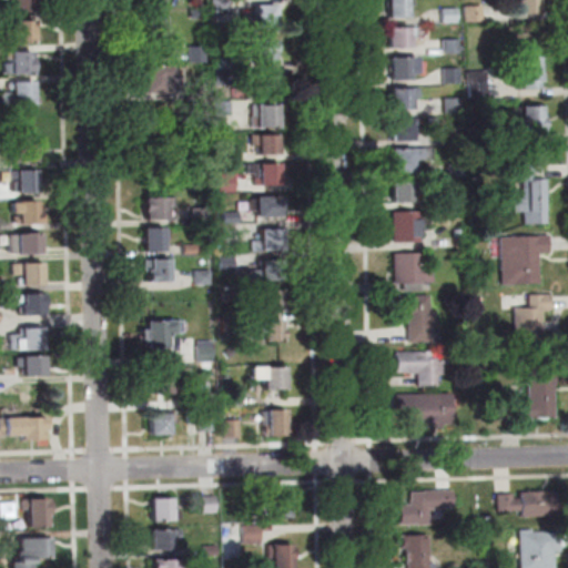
[(34,0),(34,13),(8,14),(8,4),(14,4),(13,0),(34,0)]
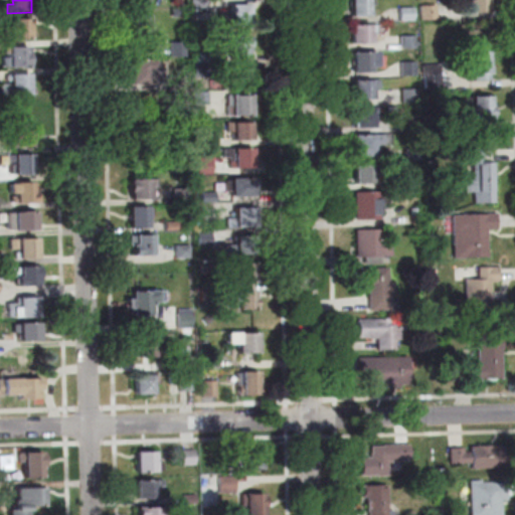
[(131,0),(148,0),(148,9),(131,9),(131,0)]
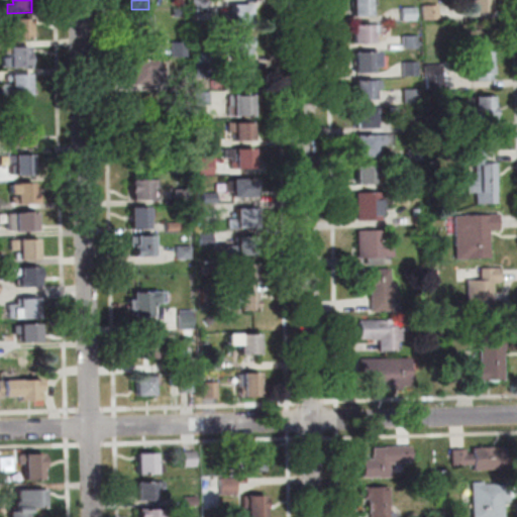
[(195,0),(211,0),(211,13),(195,14),(195,0)]
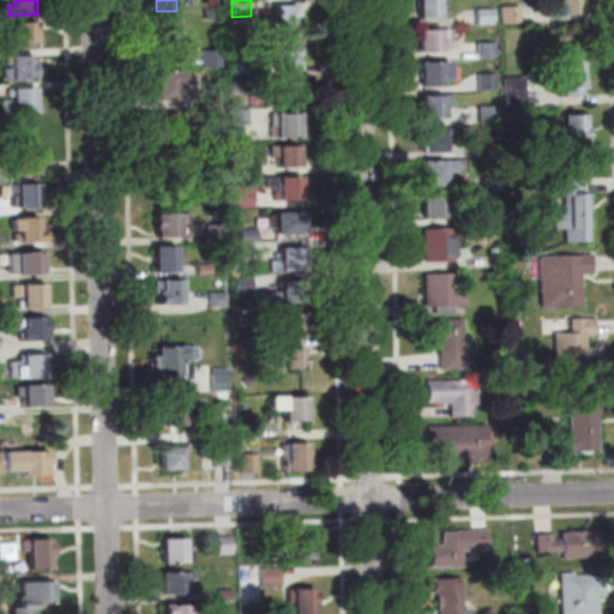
[(449,0),(449,7),(443,8),(444,20),(421,22),(421,0),(449,0)]
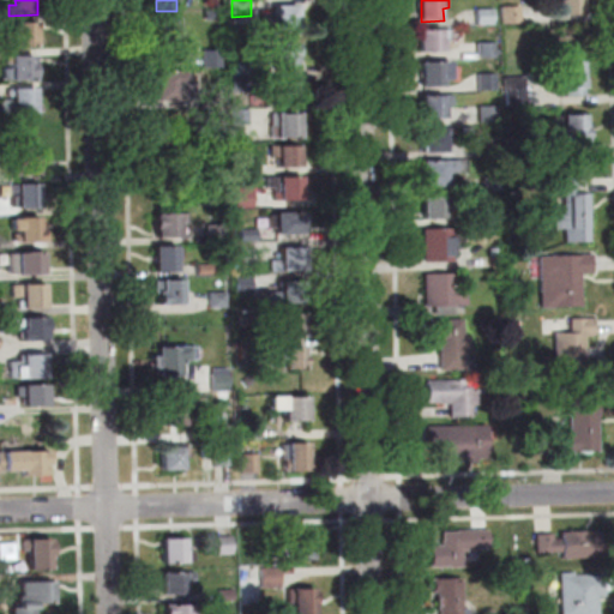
[(551,0),(584,0),(584,17),(561,18),(560,7),(552,8),(551,0)]
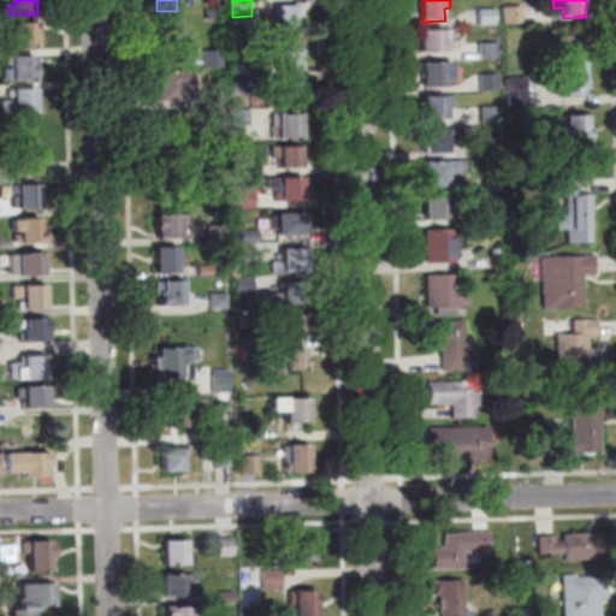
[(279,7),(301,6),(301,30),(279,30),(279,28),(272,28),(272,19),(279,18),(279,7)]
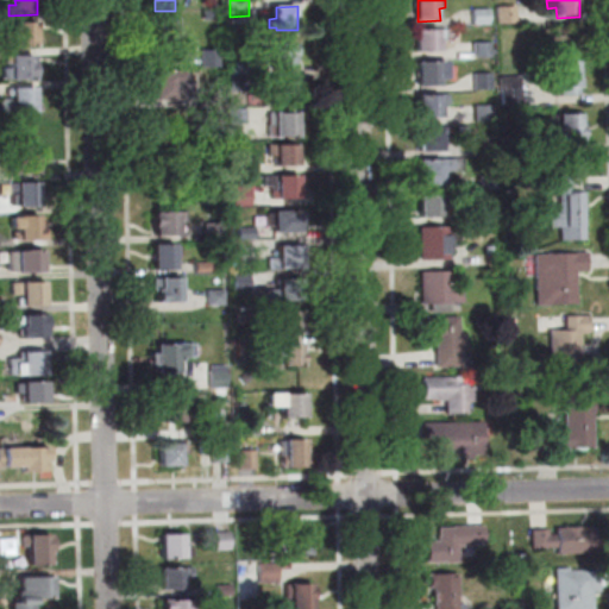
[(518,24),(500,25),(498,8),(518,8),(518,24)]
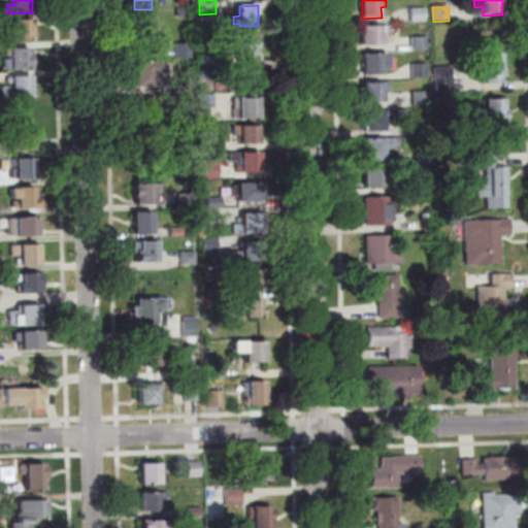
[(426,22),(411,23),(411,9),(426,8),(426,22)]
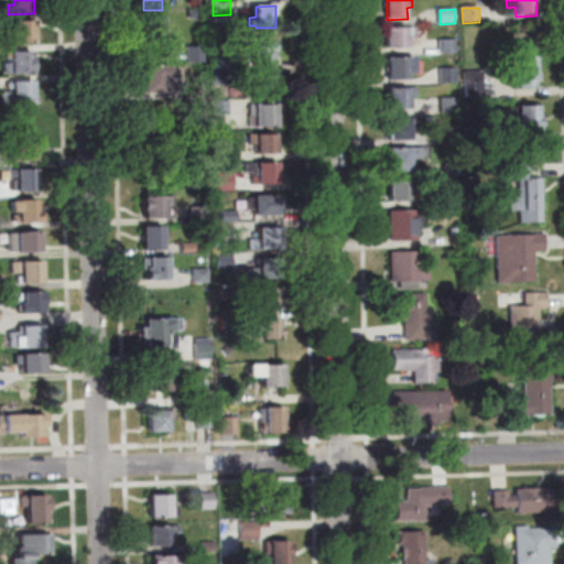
[(203,19),(190,19),(190,11),(203,10),(203,19)]
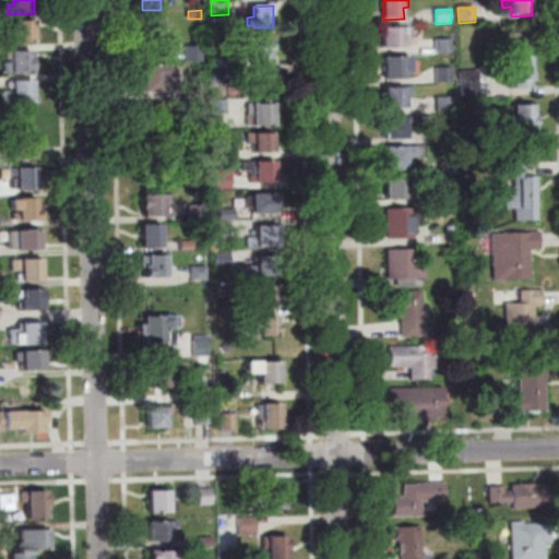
[(12,45),(12,43),(7,43),(7,34),(12,34),(12,23),(34,22),(35,44),(12,45)]
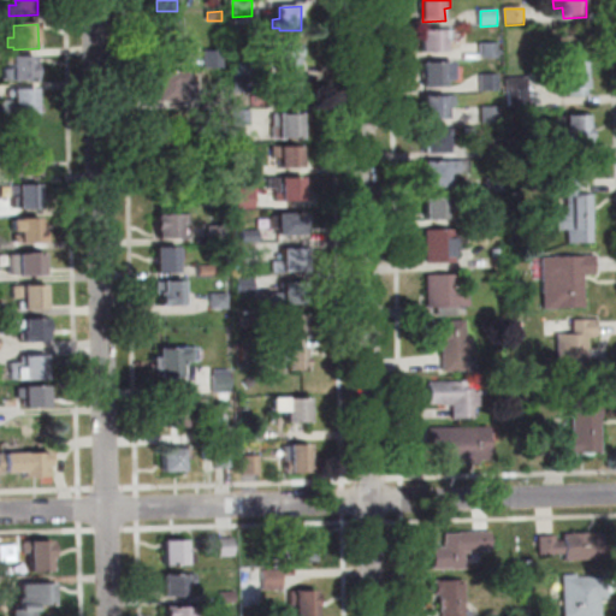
[(422,33),(452,31),(454,42),(450,42),(450,54),(424,54),(422,33)]
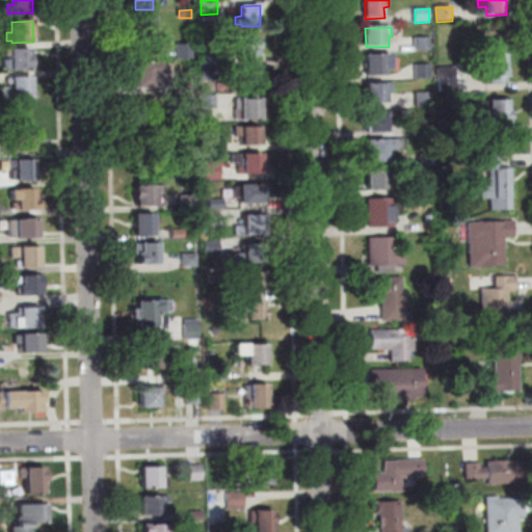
[(415,38),(430,38),(430,51),(416,52),(415,38)]
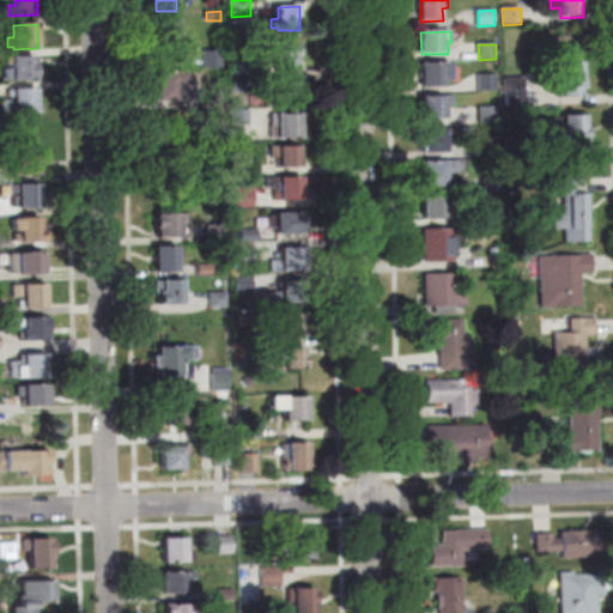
[(299,46),(299,59),(296,59),(296,70),(277,70),(275,46),(299,46)]
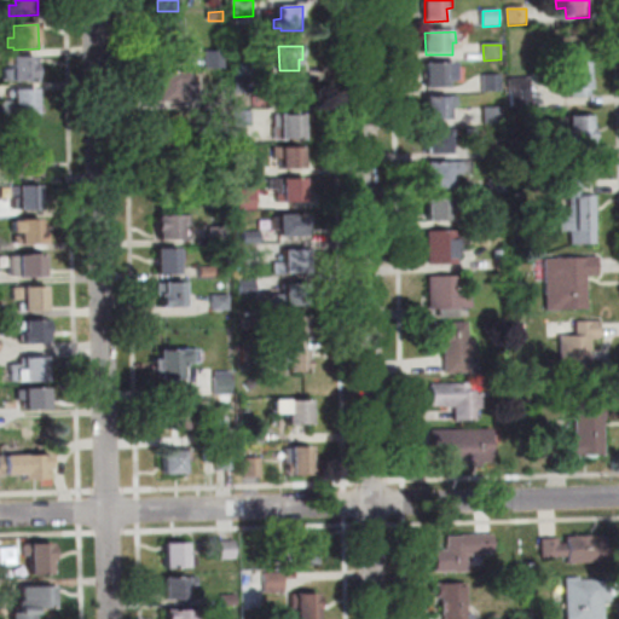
[(225,69),(207,69),(207,52),(224,52),(225,69)]
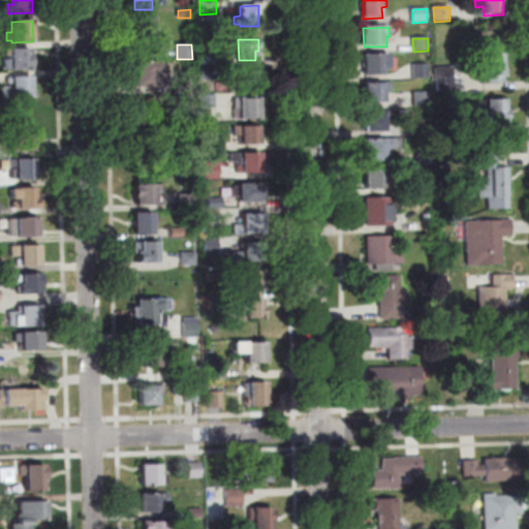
[(5,70),(5,60),(11,60),(11,50),(31,50),(31,70),(5,70)]
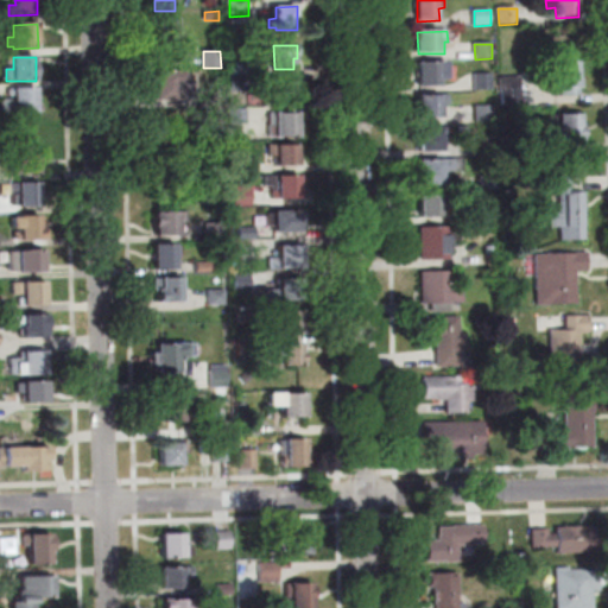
[(246,75),(230,75),(230,61),(245,61),(246,75)]
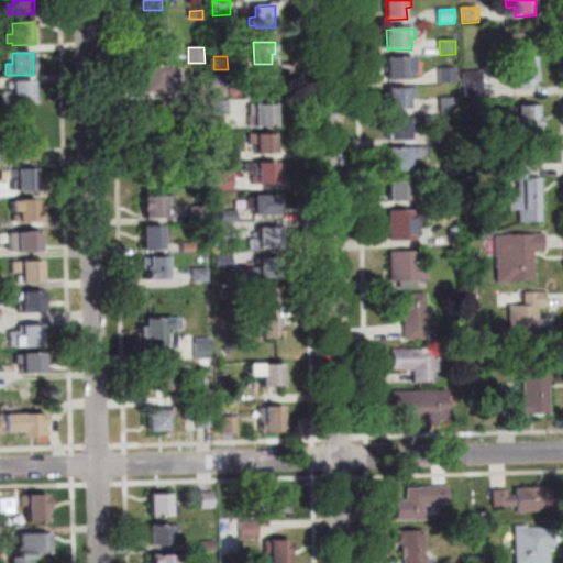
[(416,75),(408,75),(408,81),(389,83),(389,59),(415,58),(416,75)]
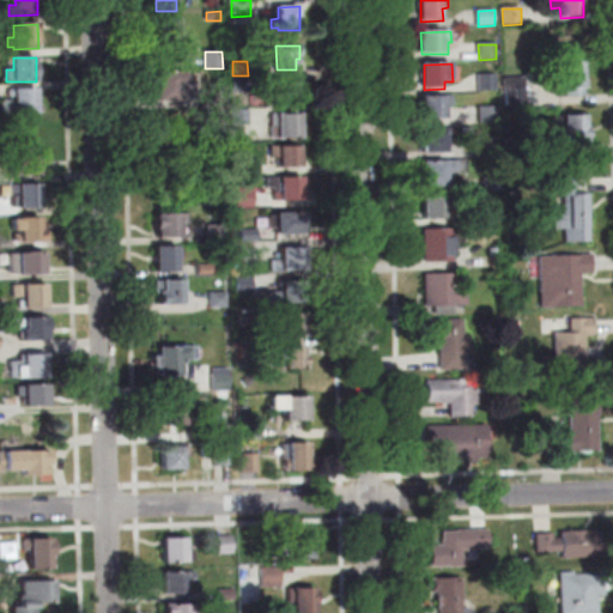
[(548,95),(548,66),(584,65),(584,90),(584,97),(554,98),(554,95),(548,95)]
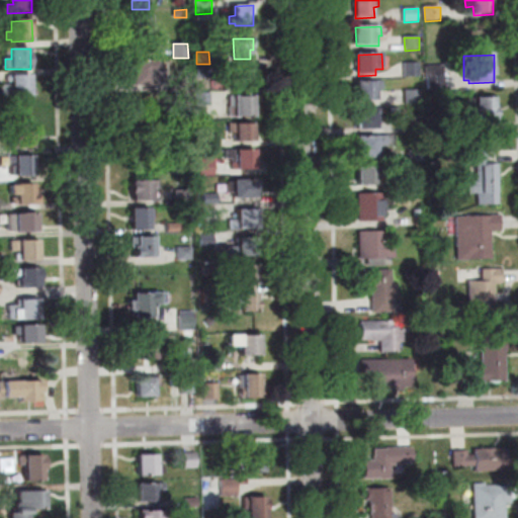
[(134,87),(133,63),(158,62),(158,71),(163,71),(164,84),(154,84),(154,86),(134,87)]
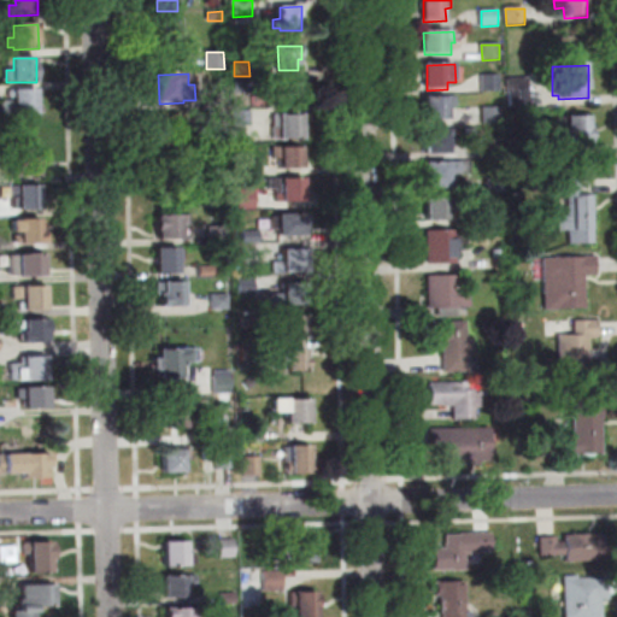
[(499,75),(499,92),(482,92),(482,75),(499,75)]
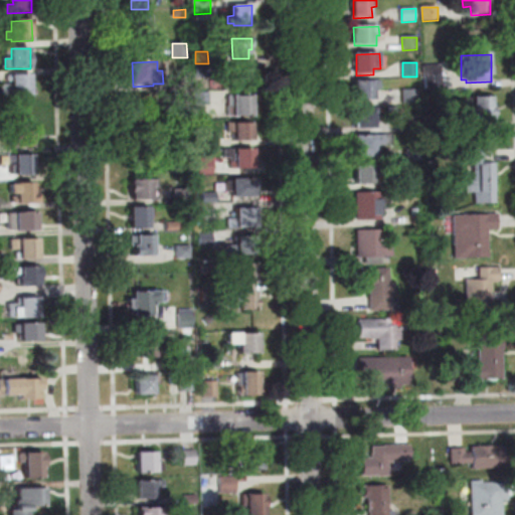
[(195,78),(195,65),(209,64),(209,77),(195,78)]
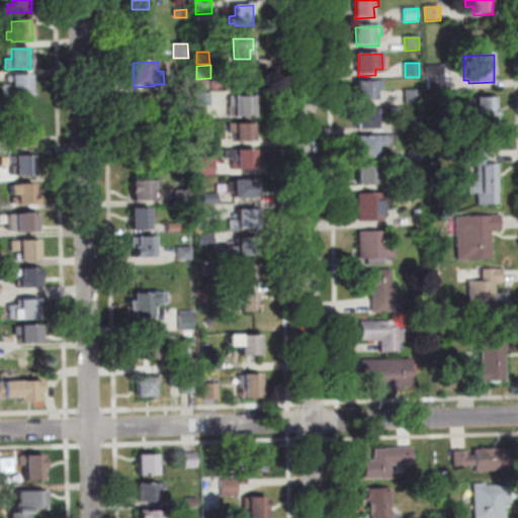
[(428,90),(428,67),(443,66),(444,89),(428,90)]
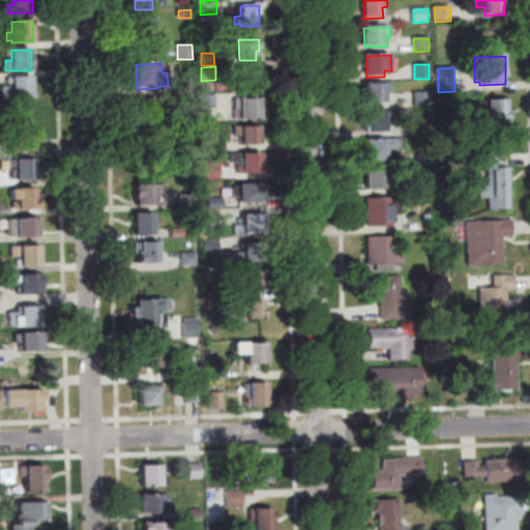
[(236,74),(260,72),(260,91),(237,92),(236,74)]
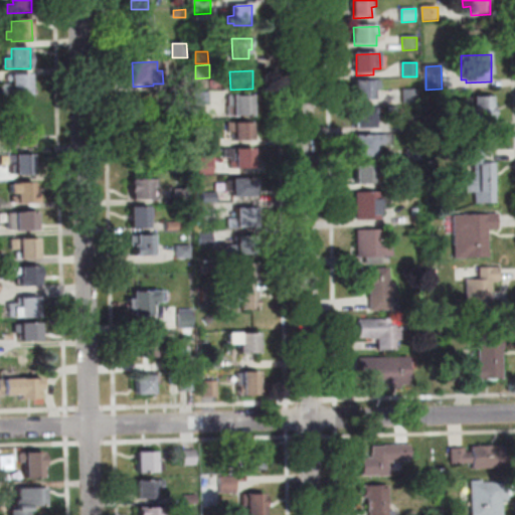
[(3,96),(3,84),(9,84),(9,75),(33,75),(33,96),(3,96)]
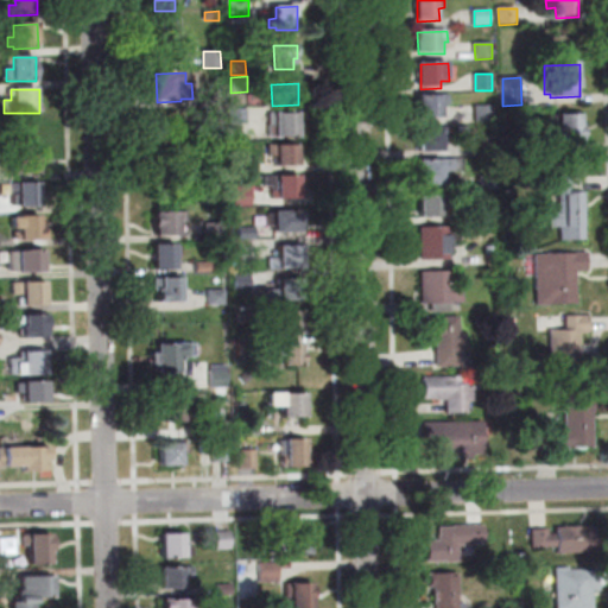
[(204,92),(220,92),(220,105),(204,106),(204,92)]
